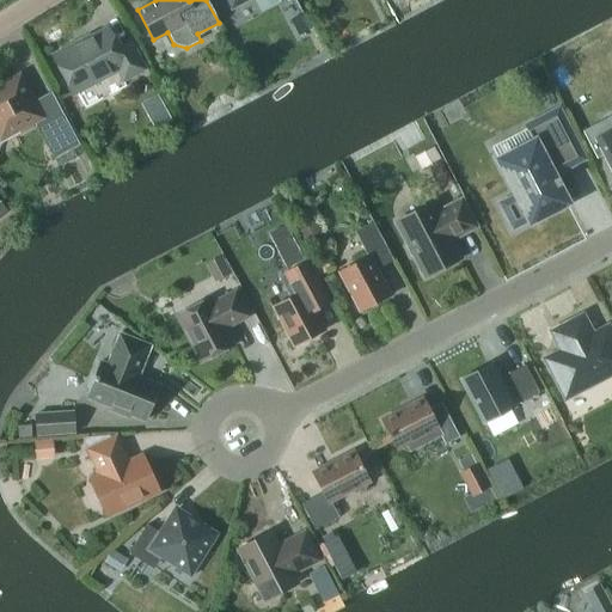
[(299,35),(311,29),(303,13),(291,19),(299,35)]
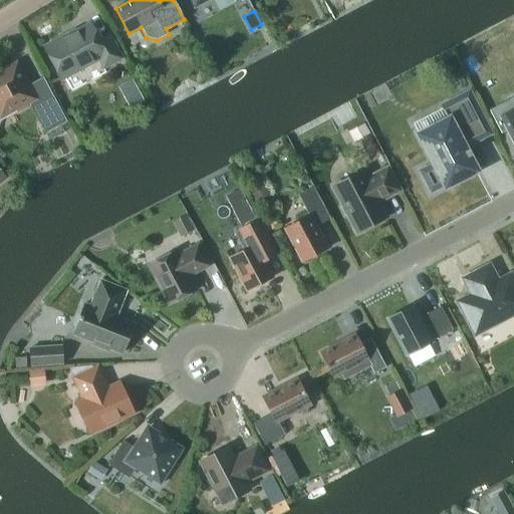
[(98,41),(90,24),(64,38),(63,36),(47,44),(63,76),(97,58),(102,68),(122,58),(110,35),(98,41)]
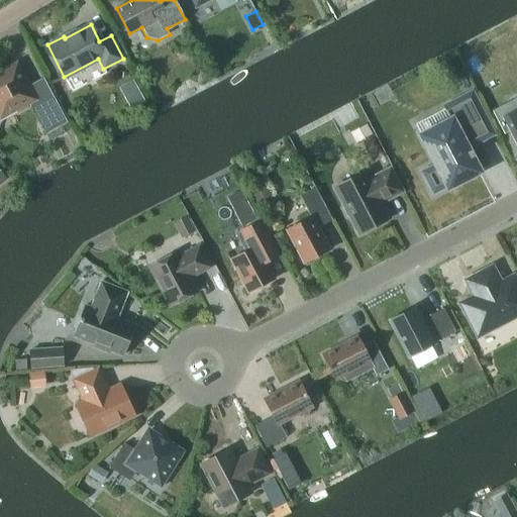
[(27,86),(16,65),(0,73),(0,115),(0,116),(28,101),(45,133),(68,122),(43,78),(27,86)]
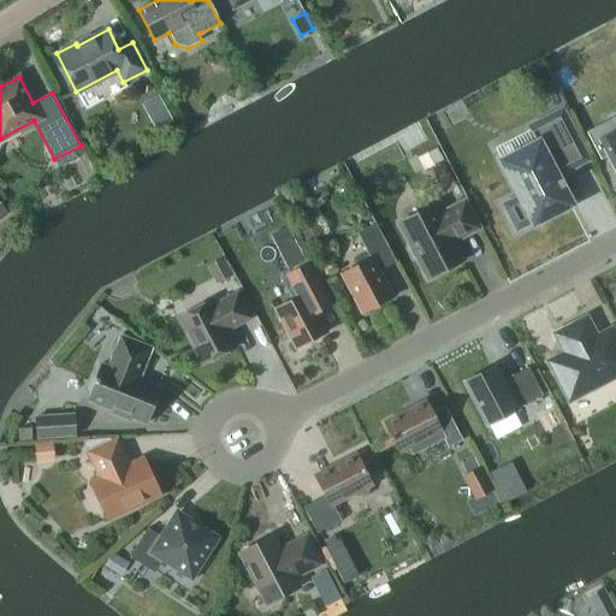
[(157,128),(173,118),(163,100),(146,110),(157,128)]
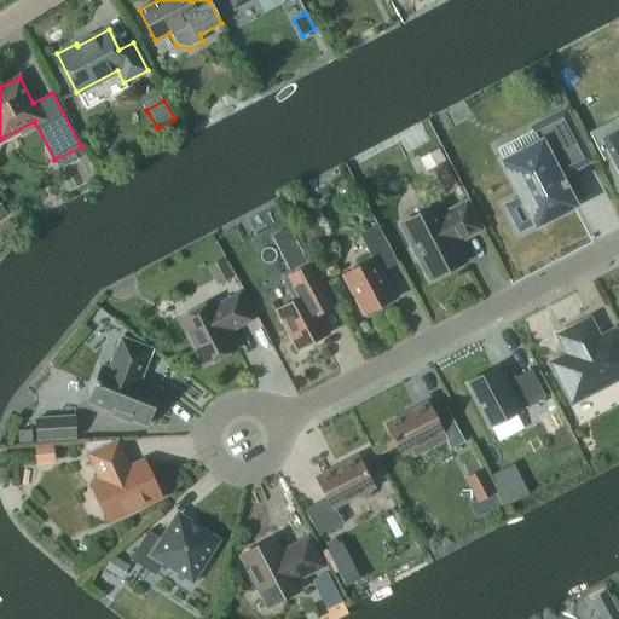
[(590,162),(563,111),(531,128),(539,144),(524,151),(526,156),(507,166),(522,198),(508,206),(519,229),(554,210),(556,213),(572,204),(563,187),(567,186),(563,180),(560,181),(554,169),(584,154),(589,162),(590,162)]
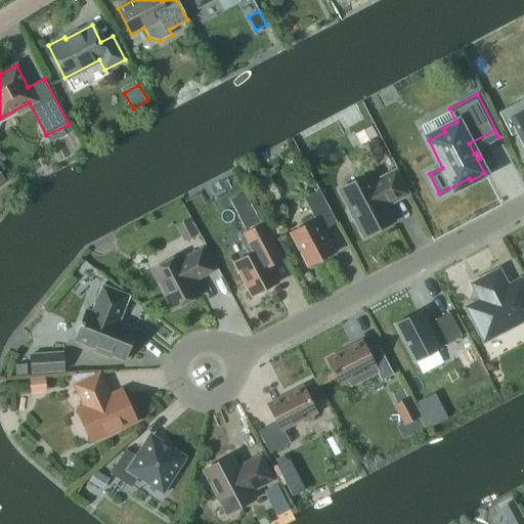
[(523,107),(523,113),(504,123),(511,136),(518,132),(523,144),(523,98),(520,100),(523,107)]
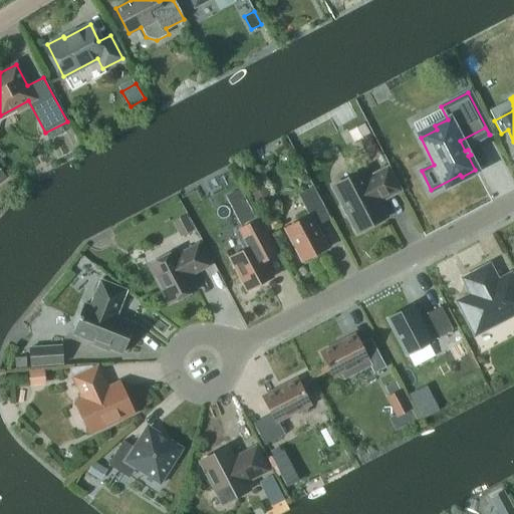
[(353,143),(370,134),(364,122),(347,132),(353,143)]
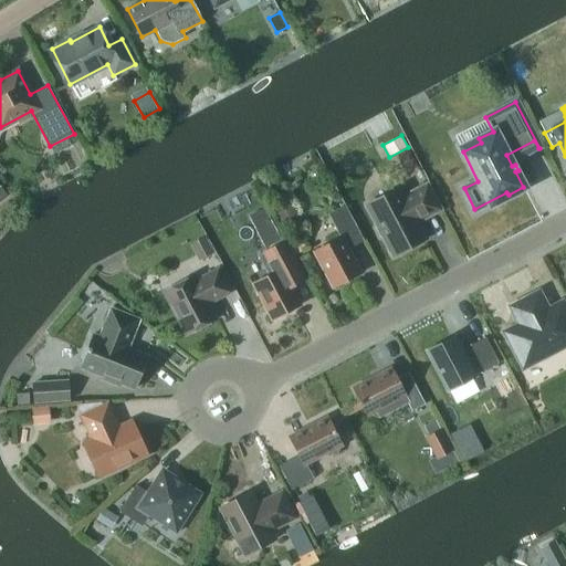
[(418,168),(409,152),(397,158),(405,175),(418,168)]
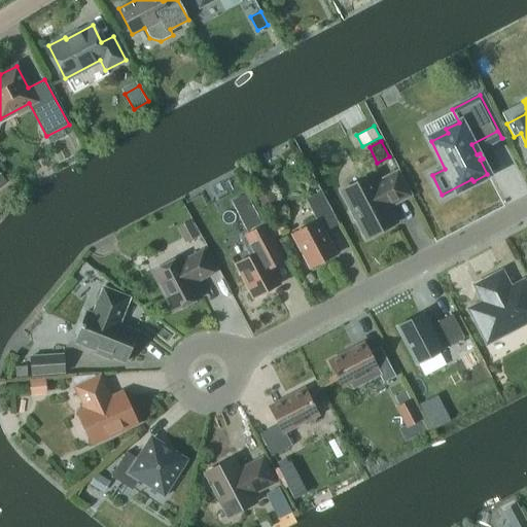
[(410,195),(397,171),(376,182),(371,175),(341,190),(366,238),(396,222),(386,203),(393,199),(395,202),(410,195)]
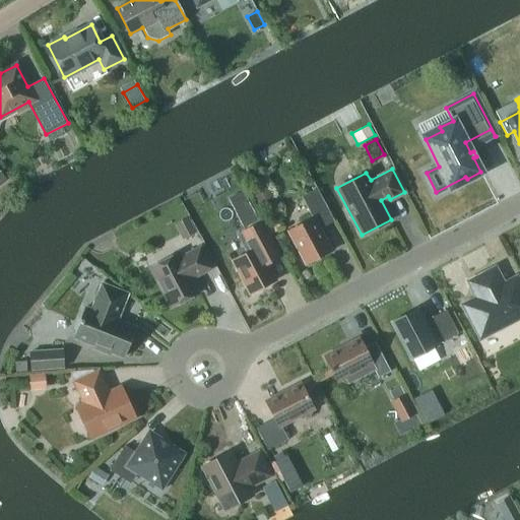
[(258,205),(272,199),(266,184),(252,190),(258,205)]
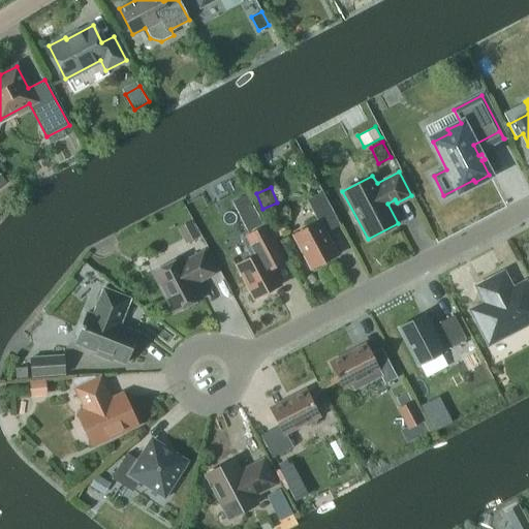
[(310,269),(337,254),(324,232),(339,224),(321,191),(306,199),(317,222),(292,235),(310,269)]
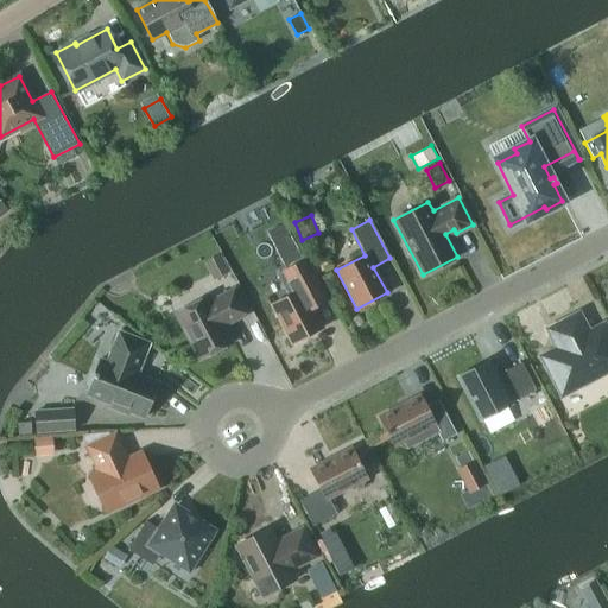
[(248,267),(238,246),(223,253),(234,274),(248,267)]
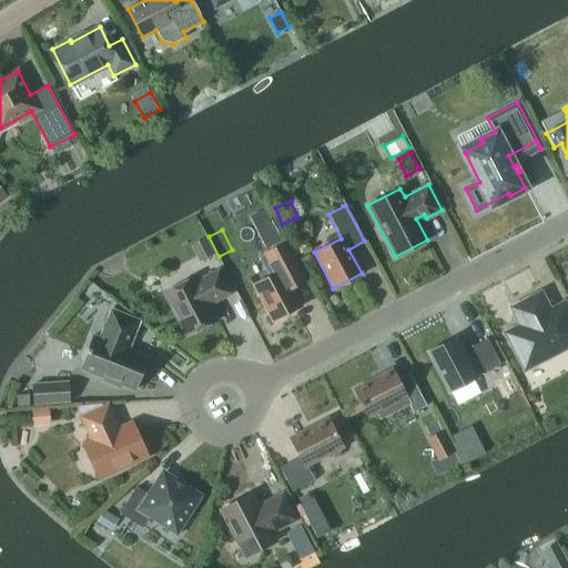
[(199,262),(214,254),(205,237),(190,245),(199,262)]
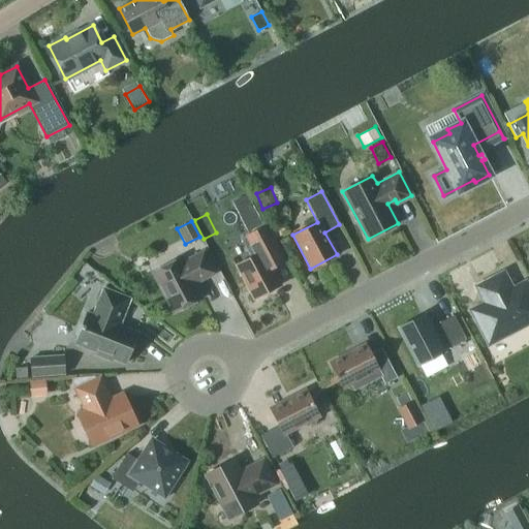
[(253,299),(280,284),(268,261),(282,254),(267,225),(241,239),(250,257),(236,265),(253,299)]
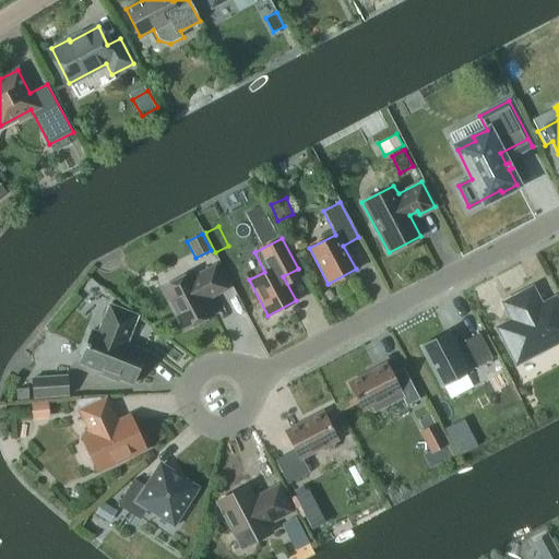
[(227,288),(215,265),(193,276),(191,272),(161,287),(182,331),(213,314),(203,296),(211,293),(213,296),(227,288)]
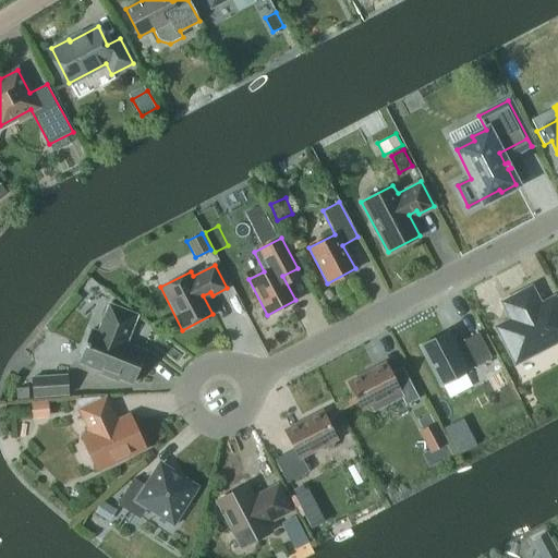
[(541,301),(532,283),(498,301),(507,318),(492,326),(513,367),(557,343),(557,299),(555,293),(541,301)]
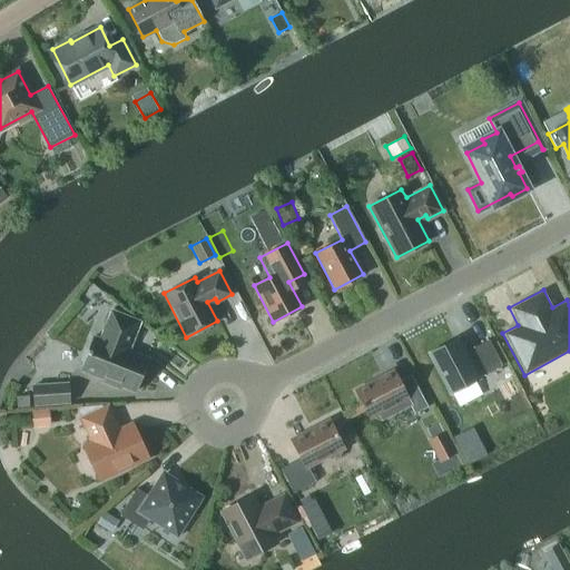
[(128,351),(140,322),(110,310),(99,338),(94,336),(86,353),(88,353),(81,370),(102,379),(102,381),(120,389),(121,386),(134,392),(147,357),(128,351)]
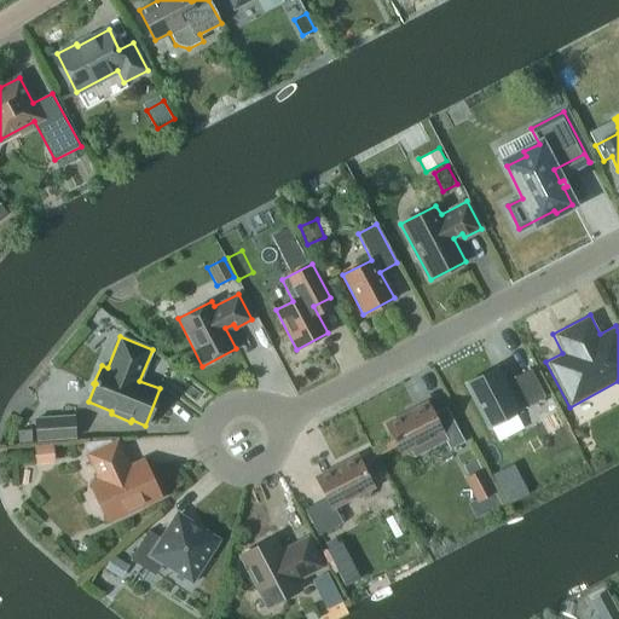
[(497,366),(464,383),(487,427),(520,410),(519,410),(544,397),(530,369),(504,382),(497,366)]
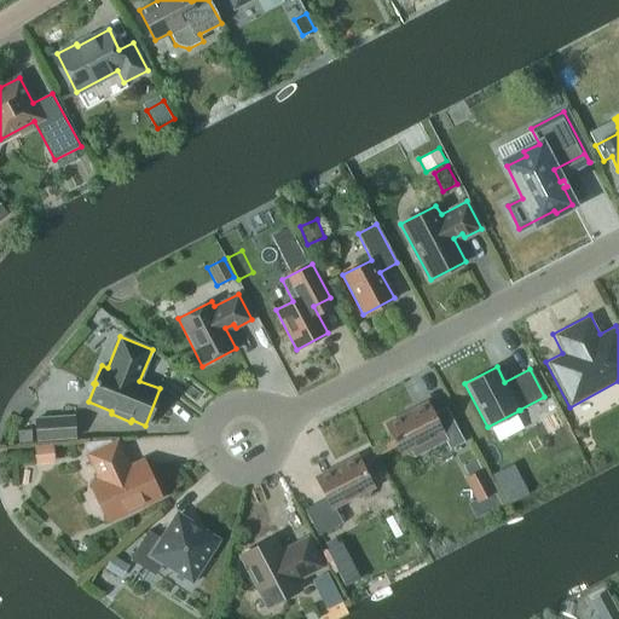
[(438,422),(427,403),(386,424),(395,444),(394,450),(414,456),(417,445),(441,432),(450,449),(464,441),(450,416),(438,422)]
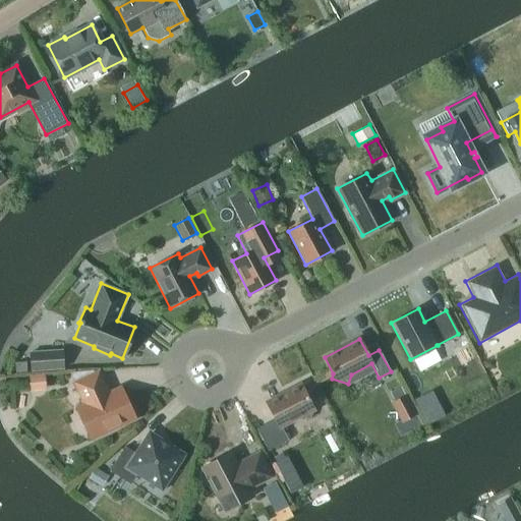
[(31,371),(65,369),(63,349),(30,352),(31,371)]
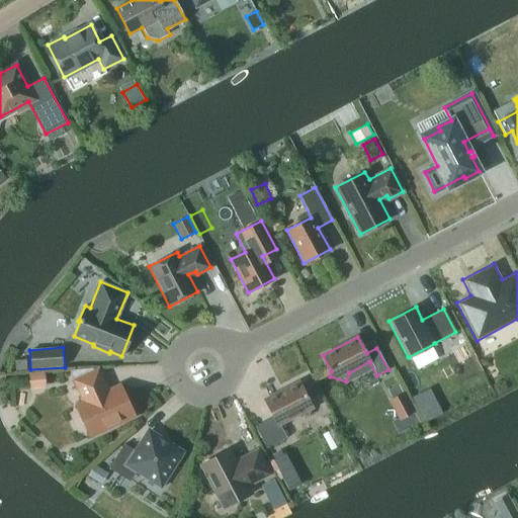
[(16,370),(26,370),(25,359),(15,360),(16,370)]
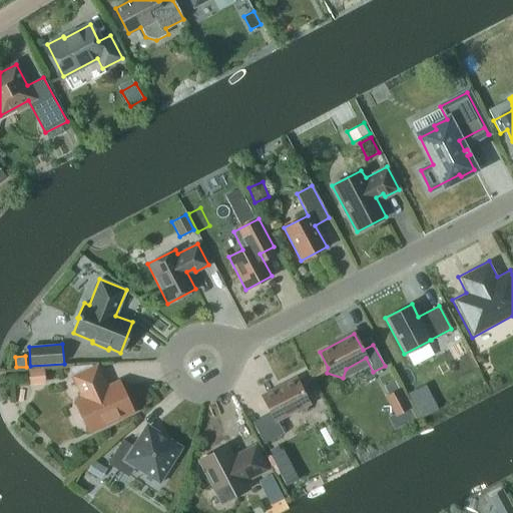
[(106,389),(102,381),(104,380),(97,365),(72,376),(83,399),(79,401),(92,430),(132,411),(119,382),(106,389)]
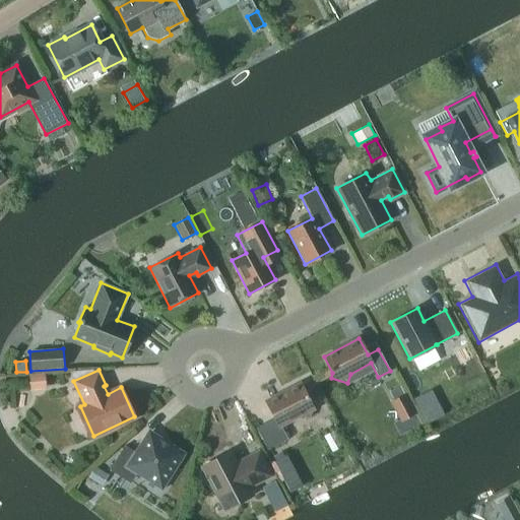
[(29,391),(46,389),(45,373),(28,375),(29,391)]
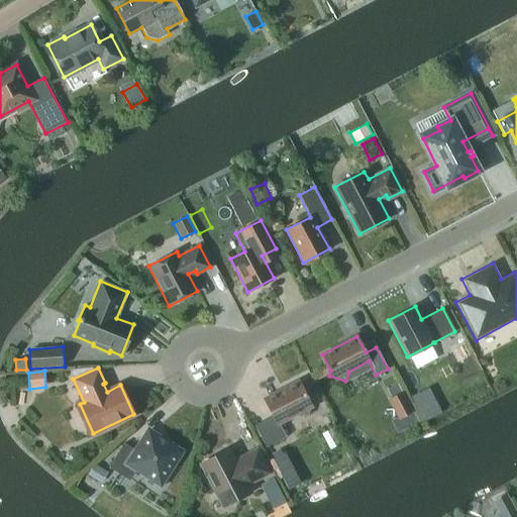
[(395,391),(400,389),(393,376),(388,378),(395,391)]
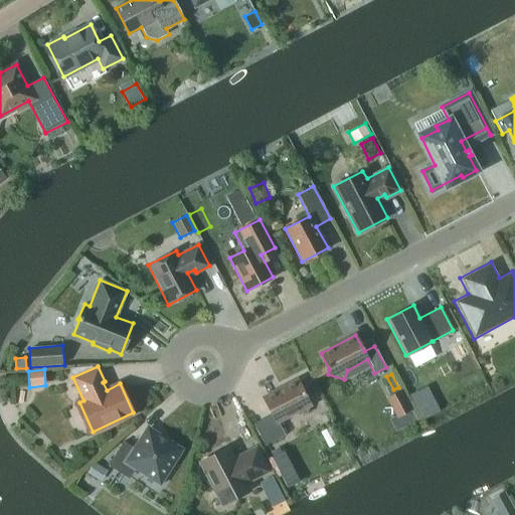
[(306,414),(311,398),(306,396),(298,380),(263,398),(272,414),(253,423),(265,445),(284,435),(277,420),(296,410),(306,414)]
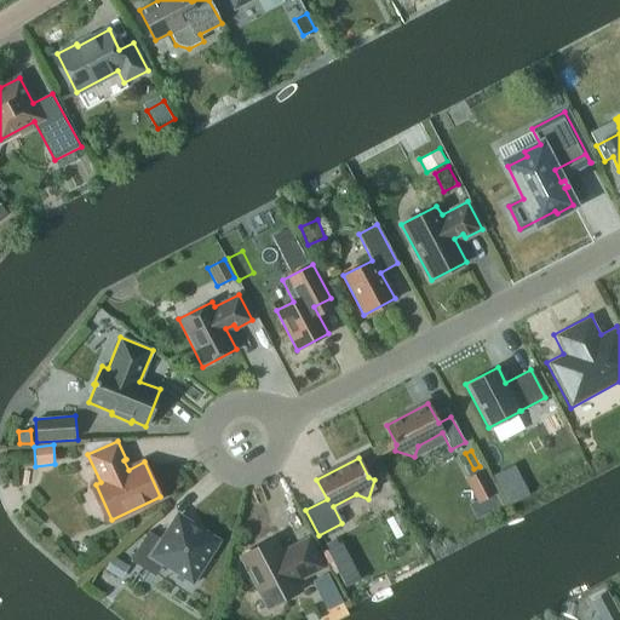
[(477,504),(495,494),(482,469),(464,478),(477,504)]
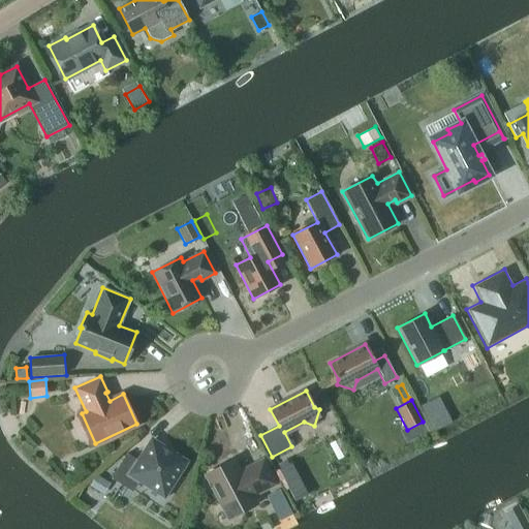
[(126,453),(111,477),(124,486),(127,480),(135,486),(139,479),(149,486),(148,488),(164,498),(176,481),(174,480),(185,462),(152,440),(138,461),(126,453)]
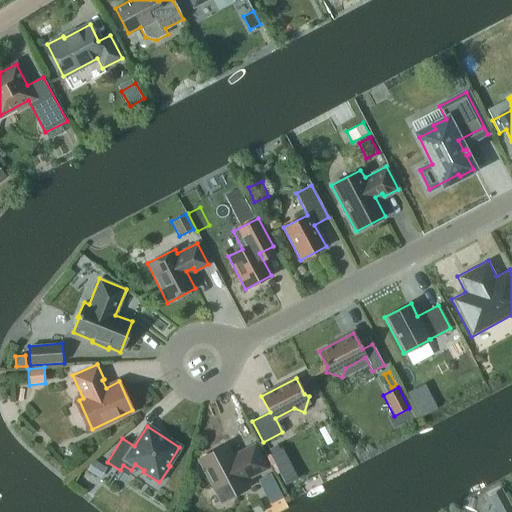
[(267,468),(254,444),(239,452),(241,454),(233,458),(226,444),(198,459),(219,498),(247,484),(244,480),(267,468)]
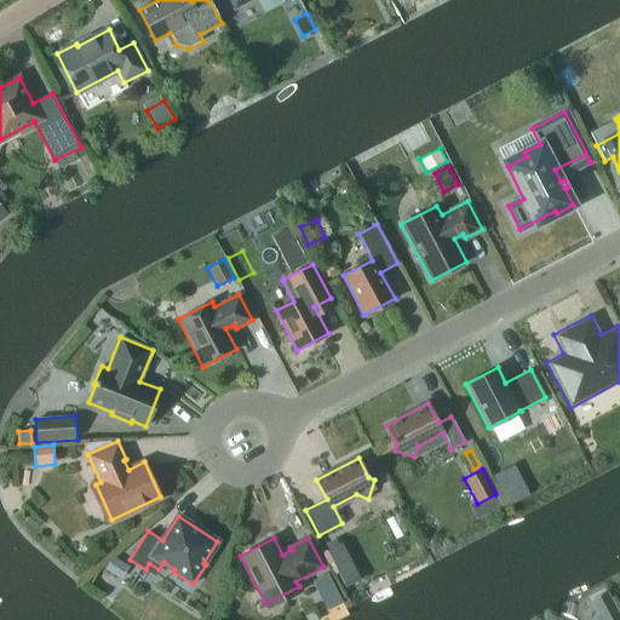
[(338,545),(328,551),(327,551),(345,586),(359,580),(340,544),(338,545)]
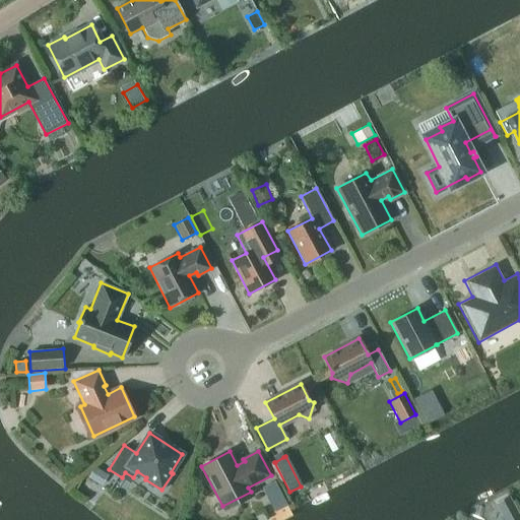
[(95,466),(88,477),(102,485),(109,475),(95,466)]
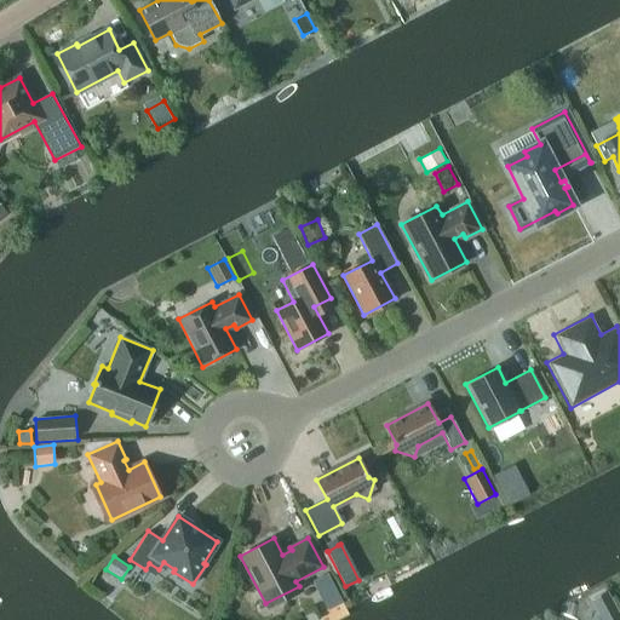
[(319,590),(332,583),(327,573),(314,580),(319,590)]
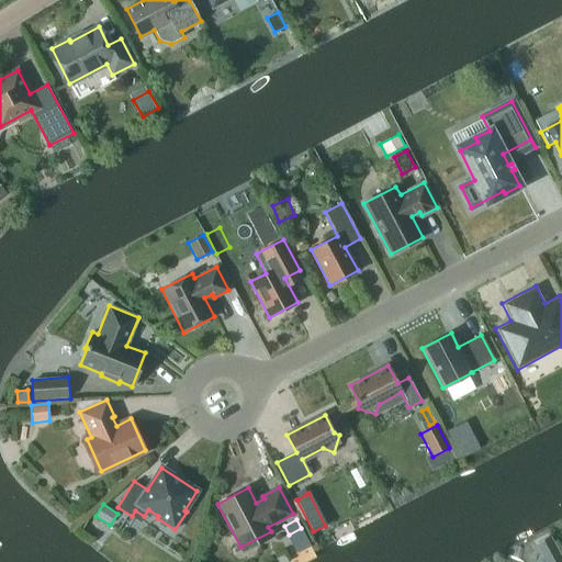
[(561,561),(561,558),(557,547),(541,555),(544,561),(561,561)]
